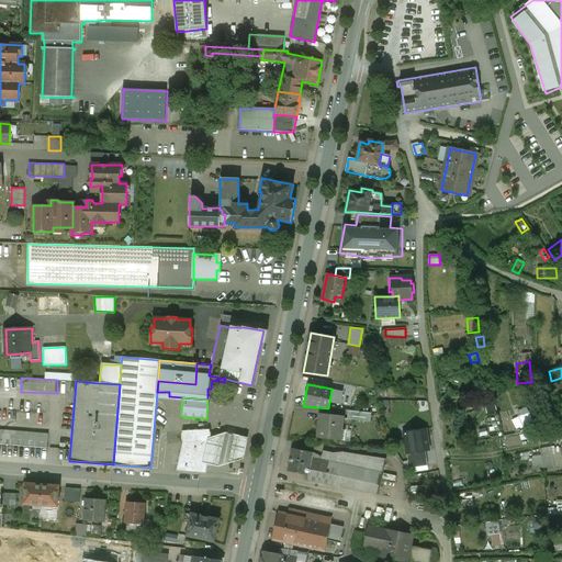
[(484,406),(486,415),(496,412),(494,403),(484,406)]
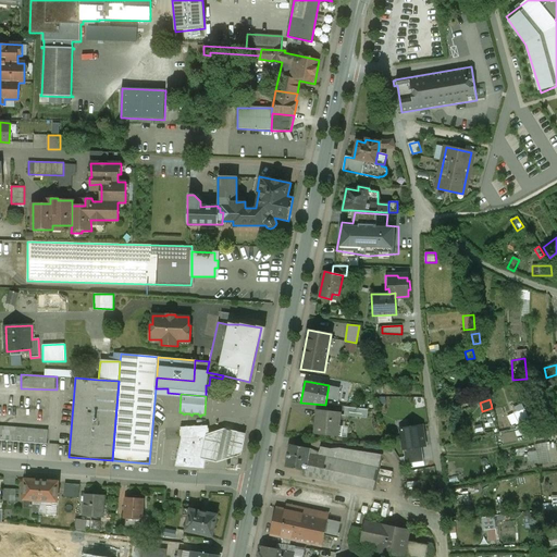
[(506,415),(510,422),(527,415),(523,407),(506,415)]
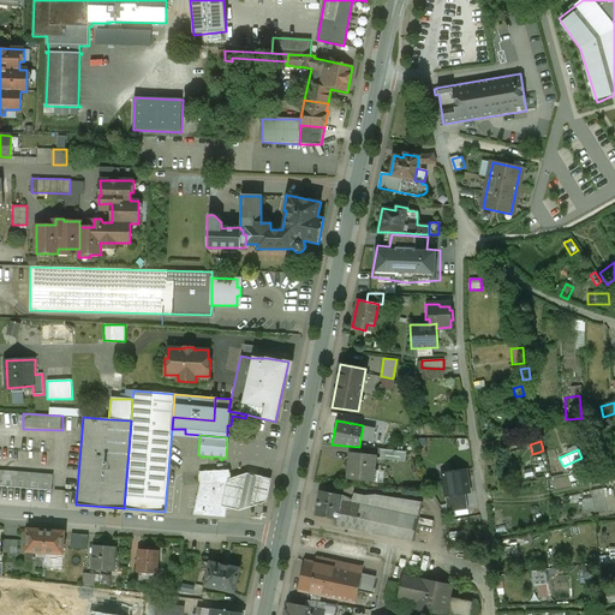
[(375,455),(350,453),(347,479),(372,482),(375,455)]
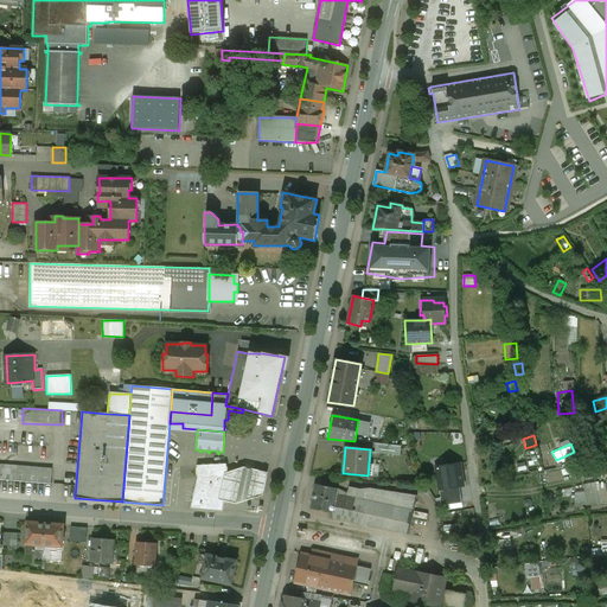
[(222,502),(222,500),(228,478),(227,465),(222,465),(219,462),(218,465),(213,465),(211,464),(210,465),(205,466),(204,464),(202,466),(197,466),(198,478),(191,509),(222,511),(224,502),(222,502)]
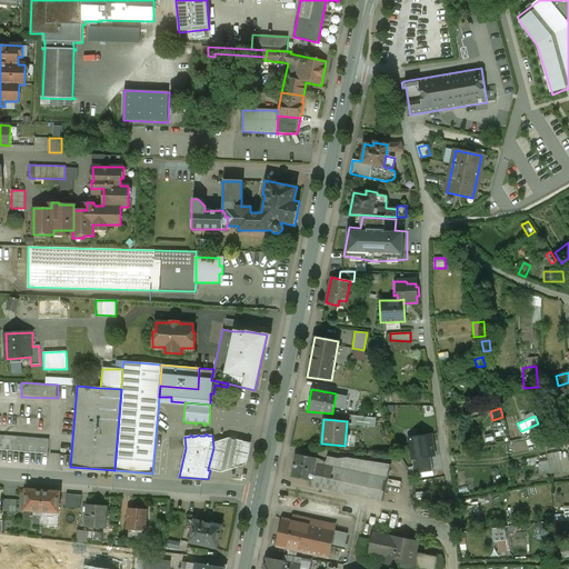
[(49,438),(3,435),(2,449),(48,452),(49,438)]
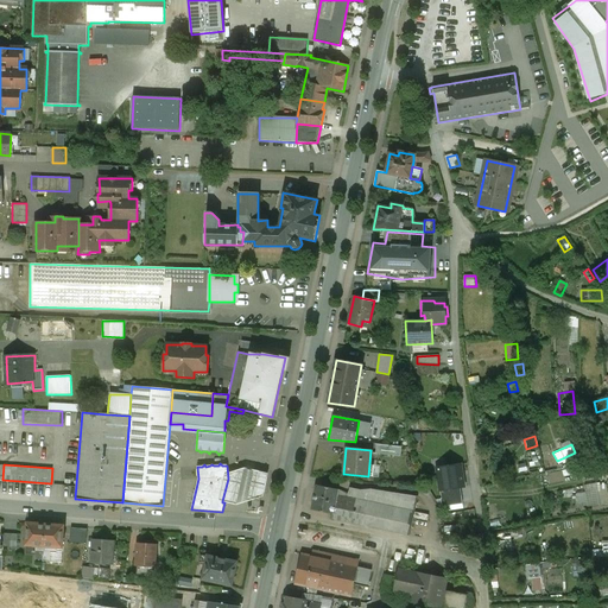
[(245,466),(225,474),(220,500),(240,502),(264,493),(267,473),(245,466)]
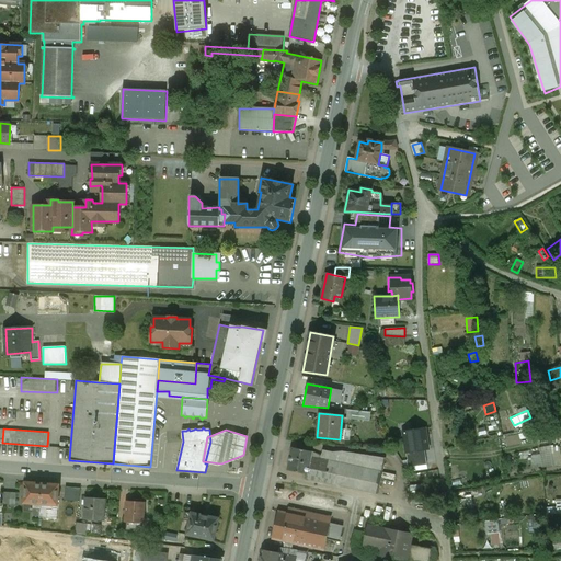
[(539,432),(540,442),(550,441),(549,431),(539,432)]
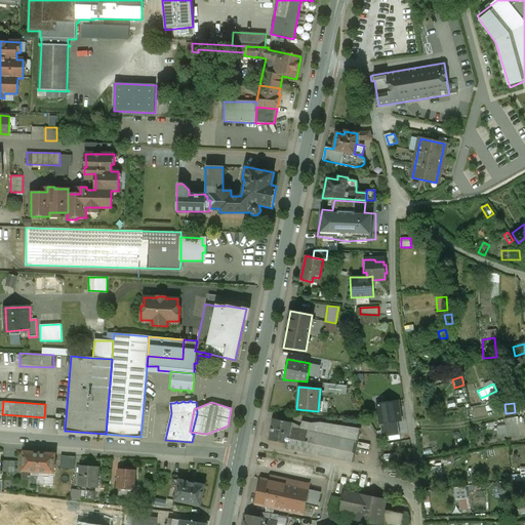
[(286,448),(313,453),(317,434),(299,430),(300,427),(292,422),(273,418),(269,440),(287,444),(286,448)]
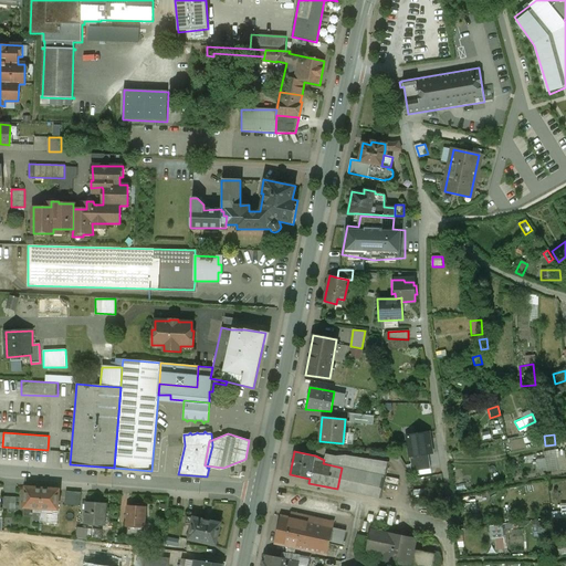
[(565,462),(564,451),(554,452),(558,471),(565,469),(565,462)]
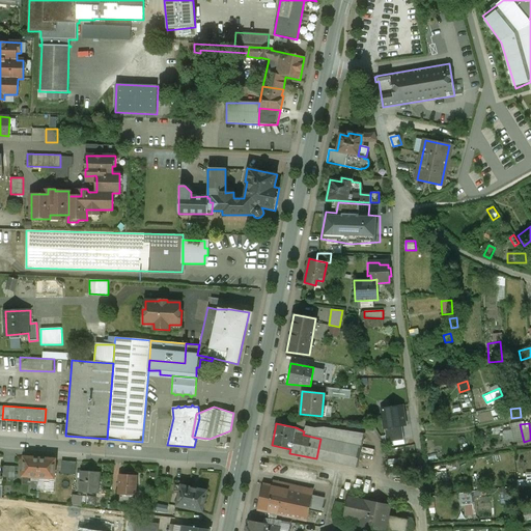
[(343,435),(322,429),(320,439),(316,458),(369,470),(374,450),(374,441),(364,440),(365,432),(343,430),(343,435)]
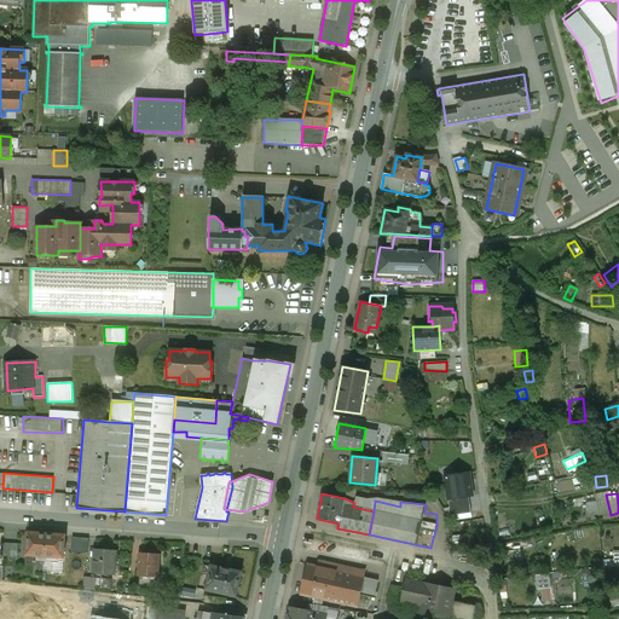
[(36,556),(45,557),(46,534),(28,533),(27,555),(36,556)]
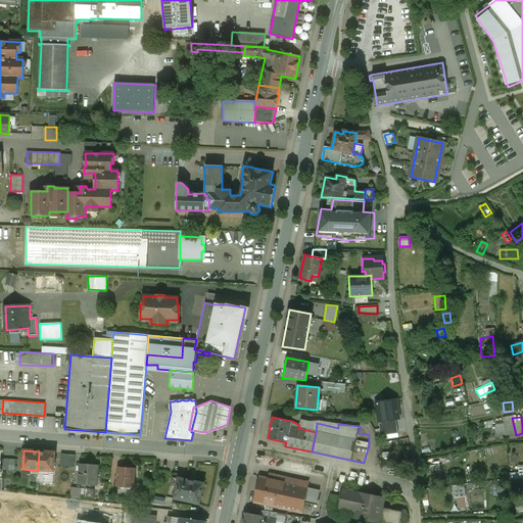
[(55,453),(39,452),(38,471),(53,472),(55,453)]
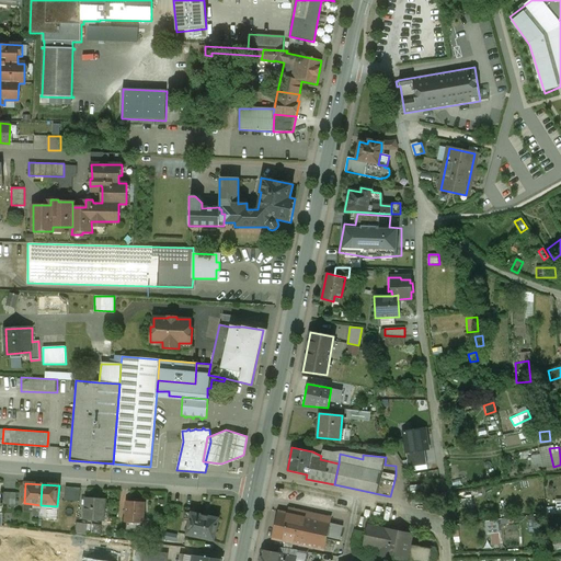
[(66,485),(65,499),(80,500),(81,487),(66,485)]
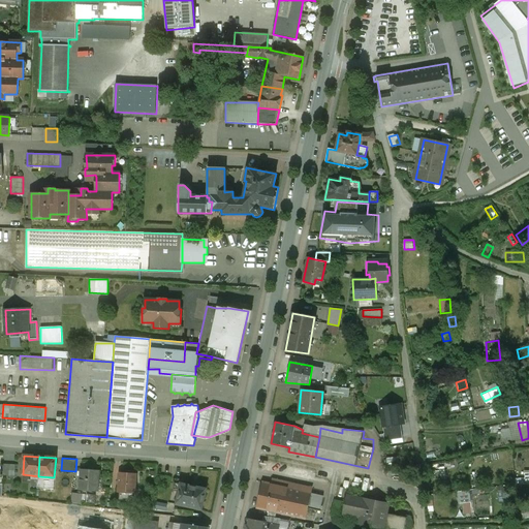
[(4,463),(4,475),(17,475),(17,463),(4,463)]
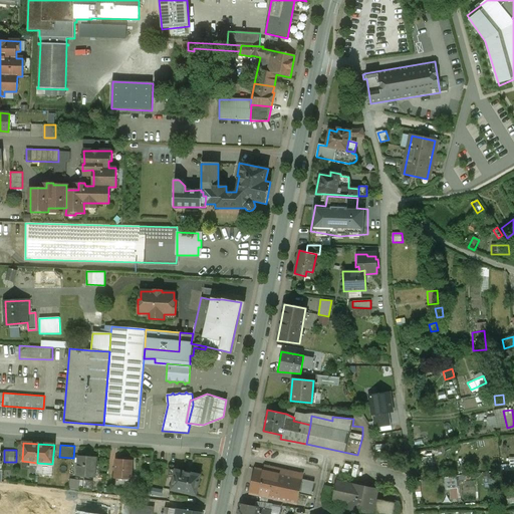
[(438,455),(430,456),(431,464),(439,463),(438,455)]
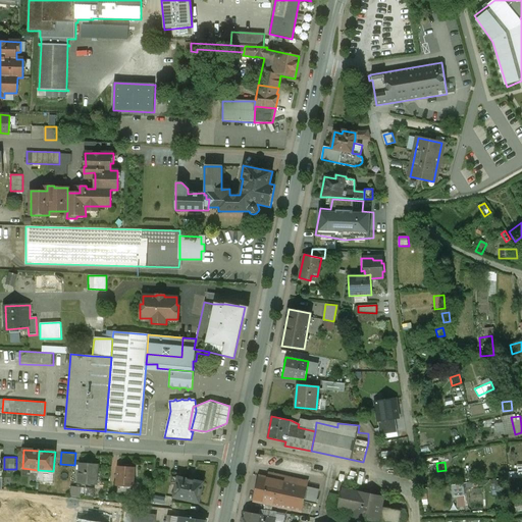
[(96,465),(81,464),(79,483),(96,485),(97,471),(95,471),(96,465)]
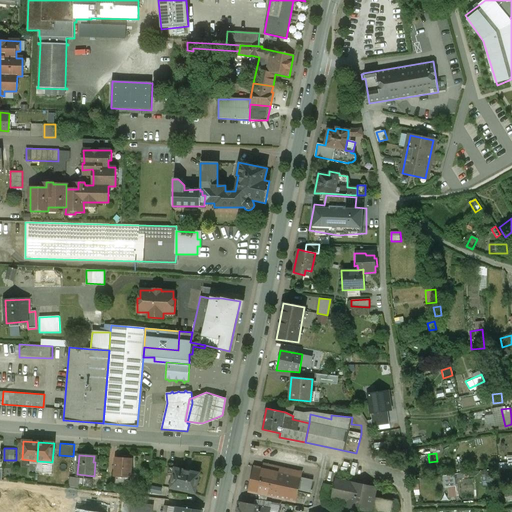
[(114,476),(116,477),(129,478),(130,478),(132,459),(116,457),(114,476)]
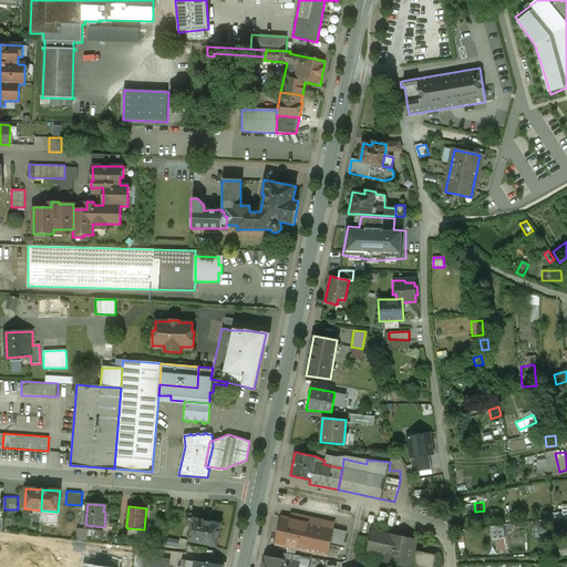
[(308,523),(332,528),(333,523),(297,515),(296,521),(308,523)]
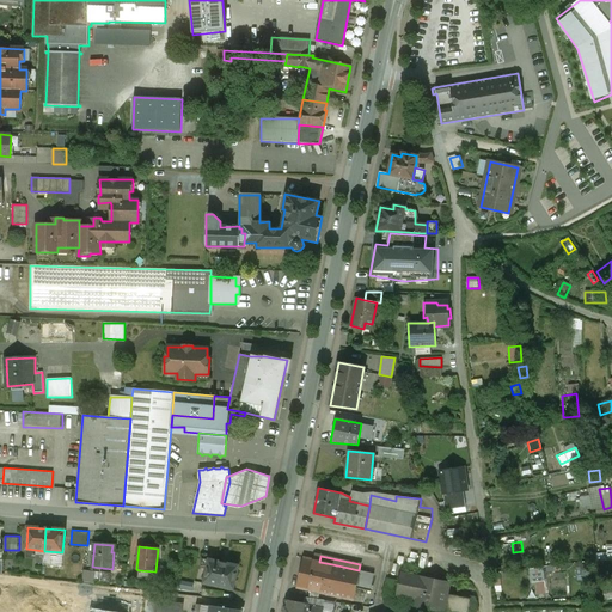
[(319,562),(304,558),(297,587),(325,594),(332,564),(319,562)]
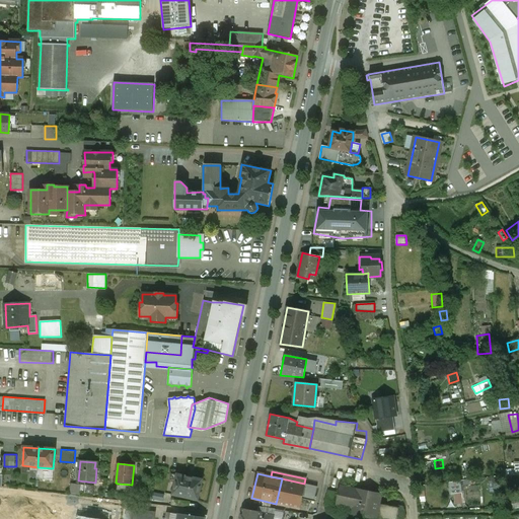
[(202,479),(193,478),(193,477),(188,476),(177,474),(177,475),(175,483),(172,495),(198,500),(202,479)]
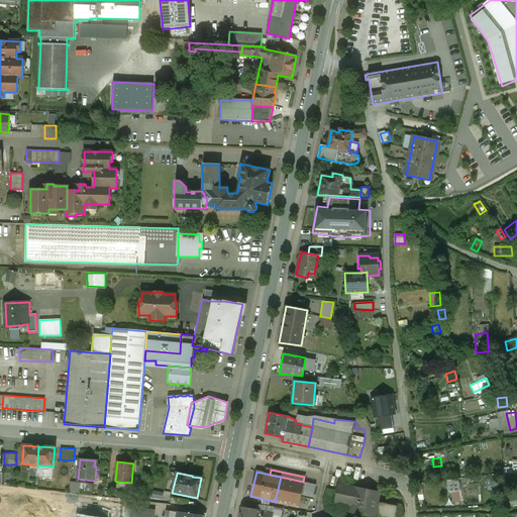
[(303,482),(281,477),(275,502),(298,507),(300,497),(301,491),(303,482)]
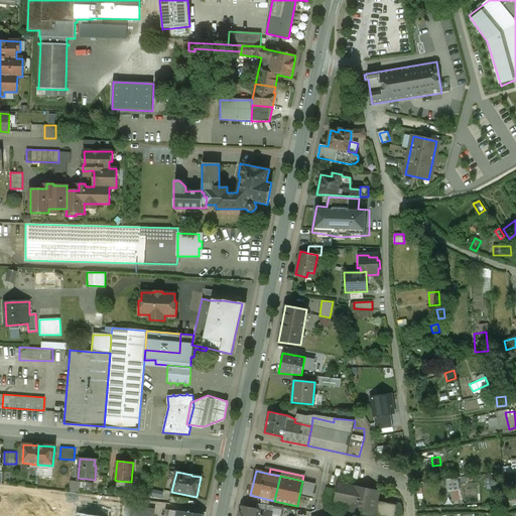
[(467,479),(459,480),(461,488),(468,487),(467,479)]
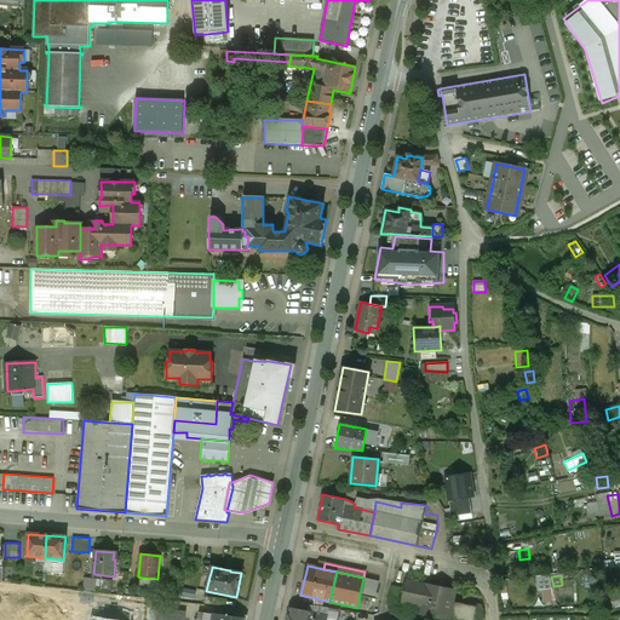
[(97,578),(84,577),(82,587),(95,590),(97,578)]
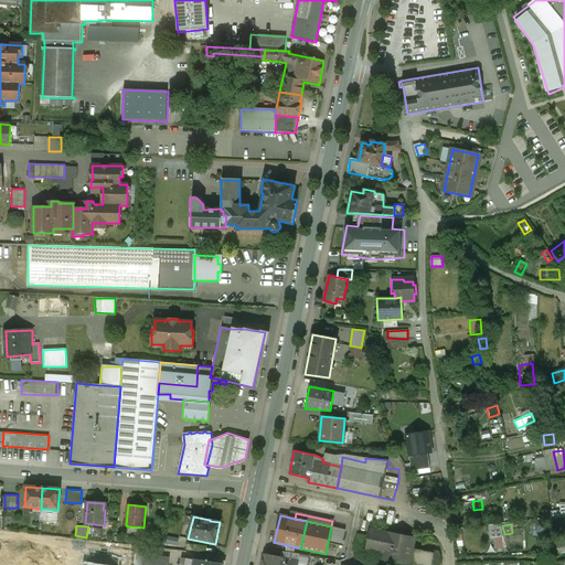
[(489,526),(490,539),(503,536),(501,525),(489,526)]
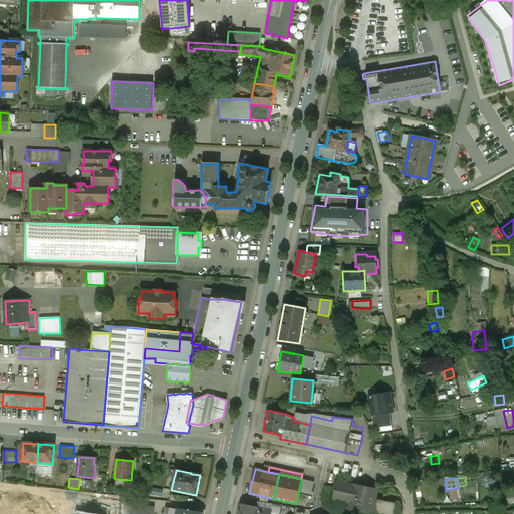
[(129,488),(130,480),(116,479),(115,487),(129,488)]
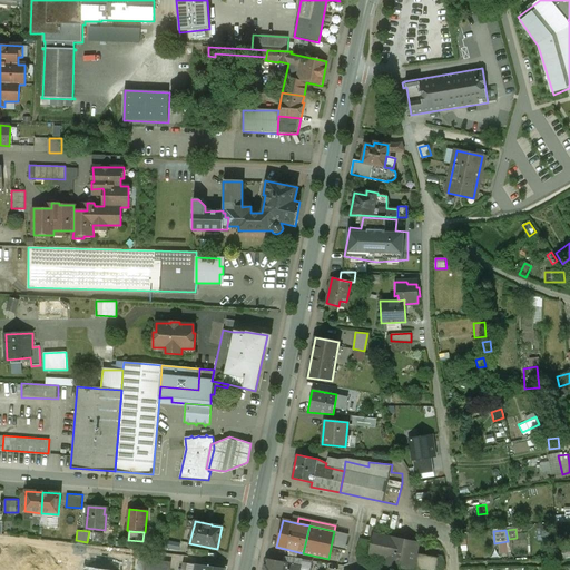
[(338,542),(332,541),(331,548),(345,550),(349,534),(341,532),(338,542)]
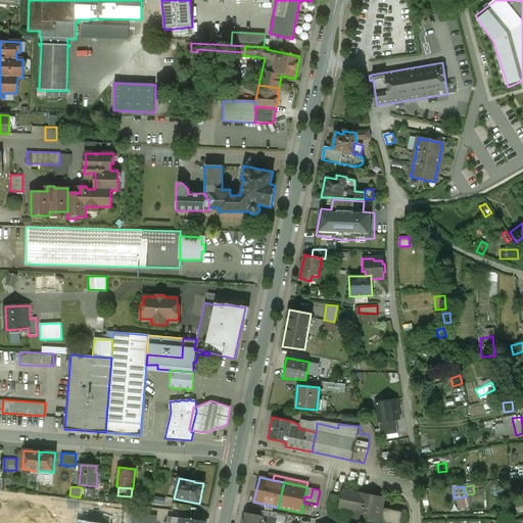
[(383,498),(343,490),(340,506),(355,509),(354,517),(378,521),(377,522),(399,522),(401,511),(382,508),(383,498)]
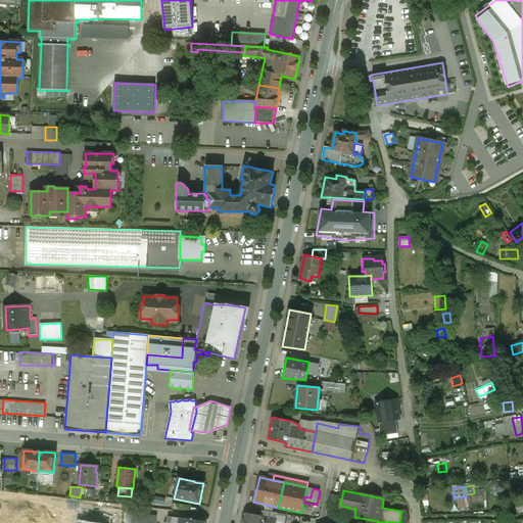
[(337,495),(330,493),(327,508),(334,510),(337,495)]
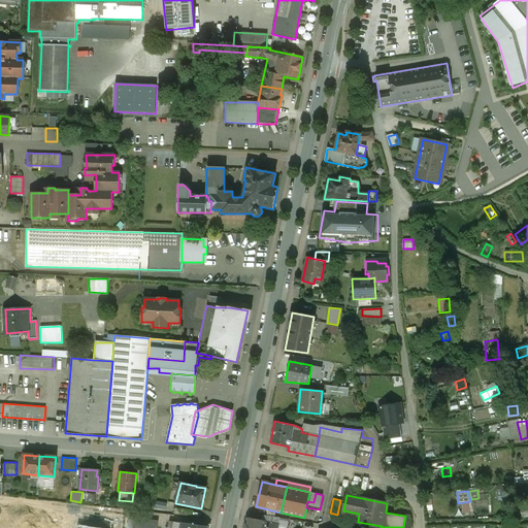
[(193,510),(174,508),(174,515),(192,517),(193,510)]
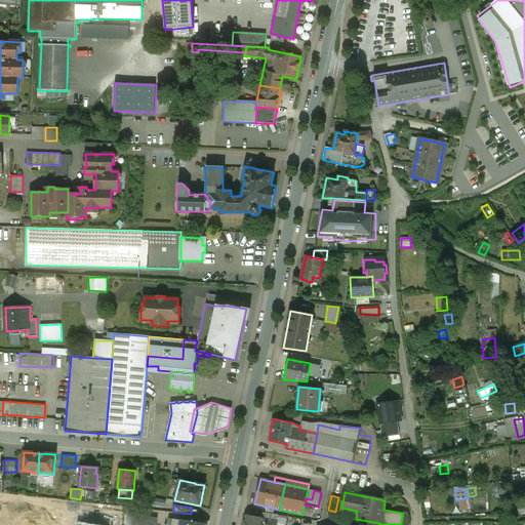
[(261,524),(264,518),(245,515),(243,524),(261,524)]
